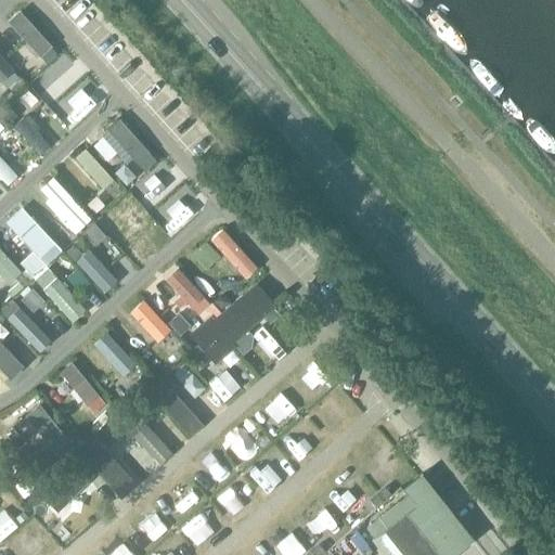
[(52,47),(20,11),(8,22),(40,57),(41,56),(47,63),(56,54),(51,49),(52,47)]
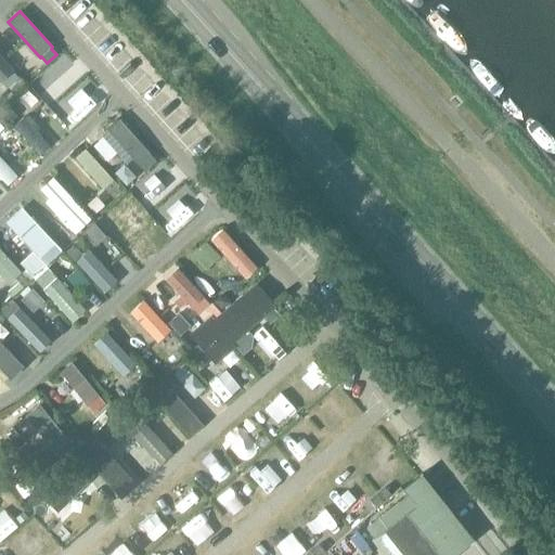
[(15,66),(29,78),(38,67),(23,56),(15,66)]
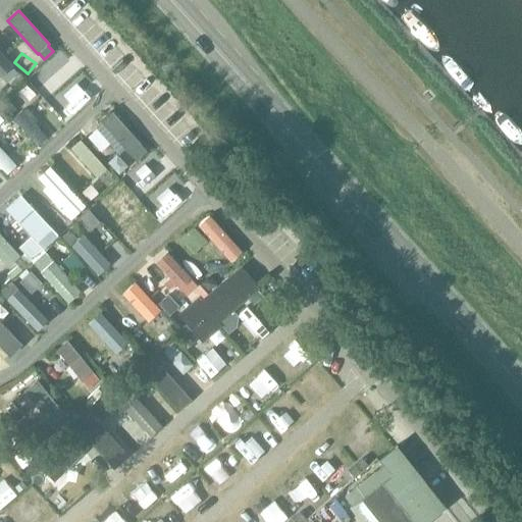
[(0,76),(6,84),(17,73),(0,54),(0,76)]
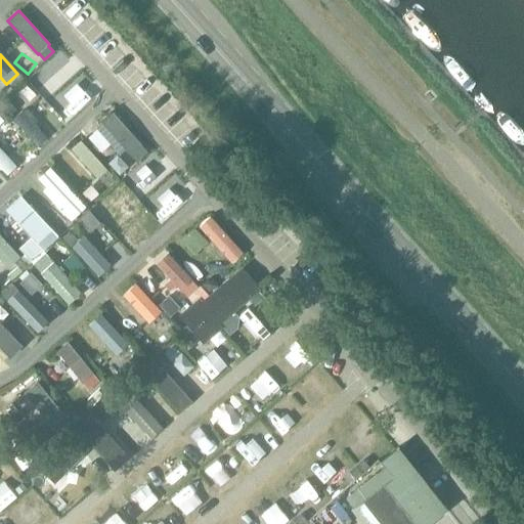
[(67,119),(75,111),(48,81),(39,89),(67,119)]
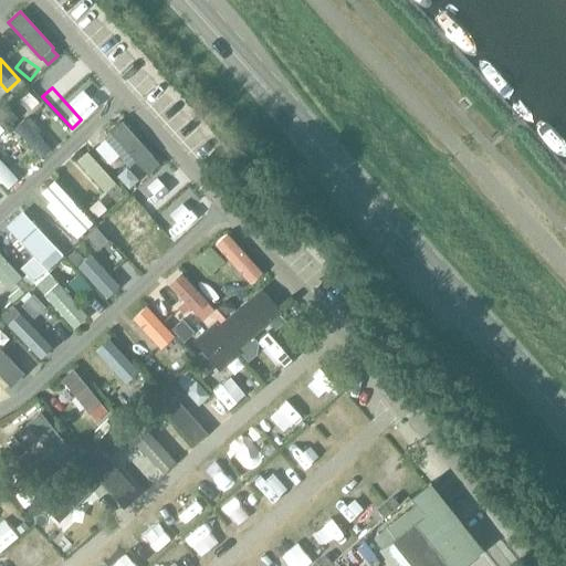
[(8,109),(1,115),(11,125),(18,119),(8,109)]
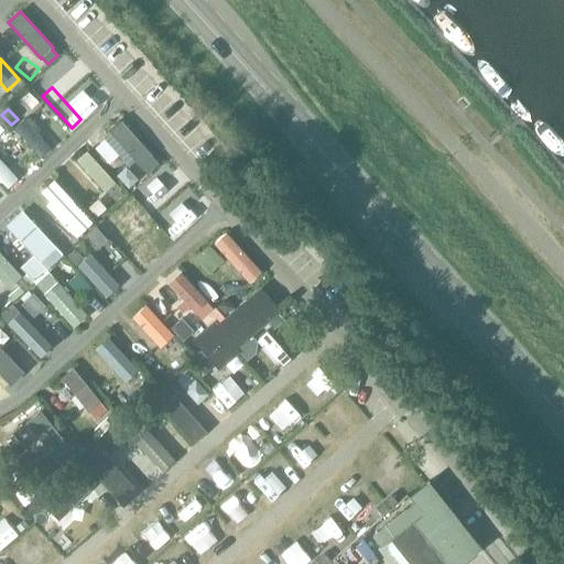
[(23,120),(13,129),(41,158),(50,149),(33,130),(39,126),(31,118),(25,122),(23,120)]
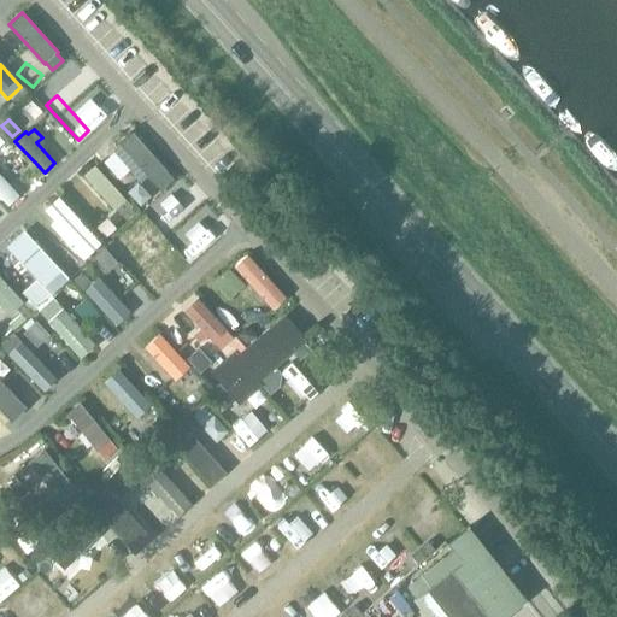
[(131,133),(118,144),(137,165),(131,170),(141,182),(148,177),(158,188),(171,177),(131,133)]
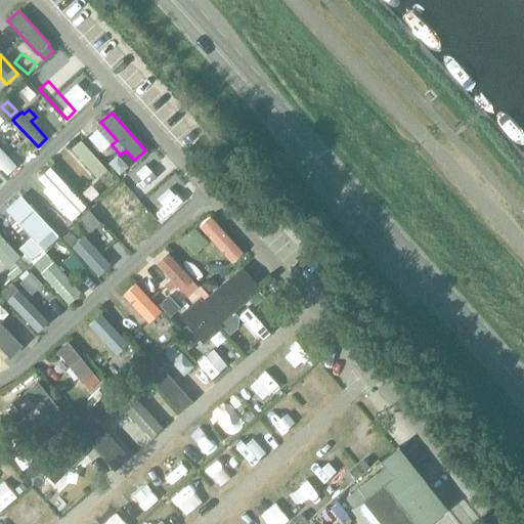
[(110,174),(80,140),(72,148),(96,176),(104,185),(113,178),(108,174),(110,174)]
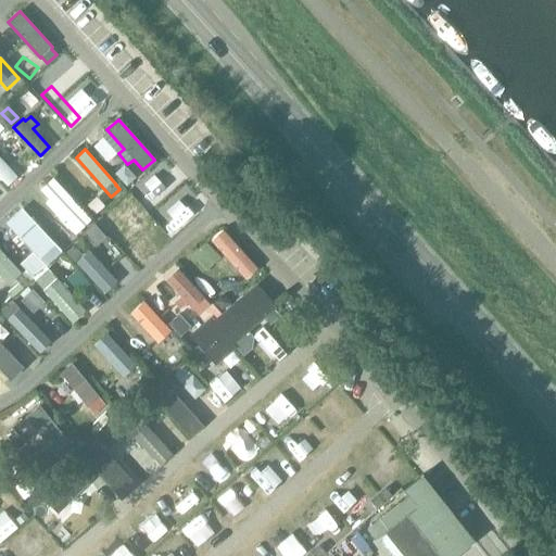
[(125,165),(116,174),(127,186),(136,178),(125,165)]
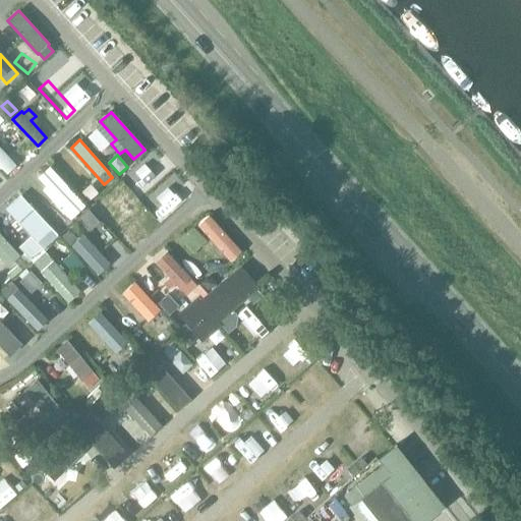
[(50,168),(39,178),(50,190),(48,192),(50,194),(52,193),(68,210),(79,199),(50,168)]
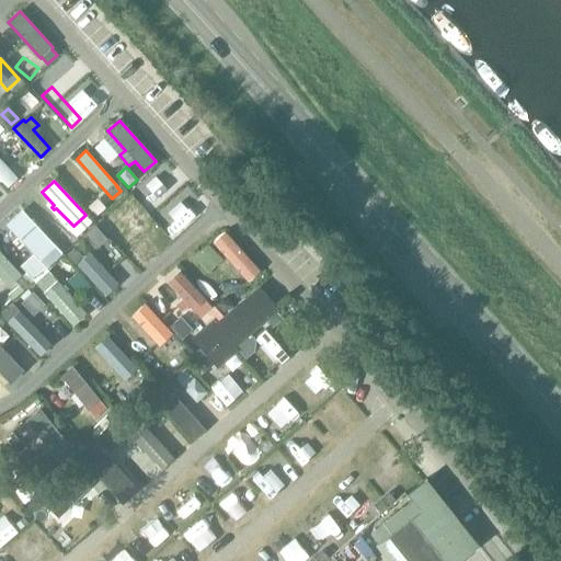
[(190,212),(174,193),(169,197),(158,184),(138,201),(164,232),(190,212)]
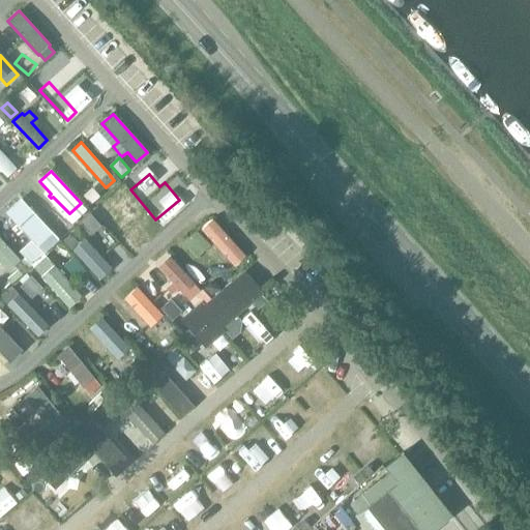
[(8,209),(31,234),(48,252),(60,240),(21,198),(8,209)]
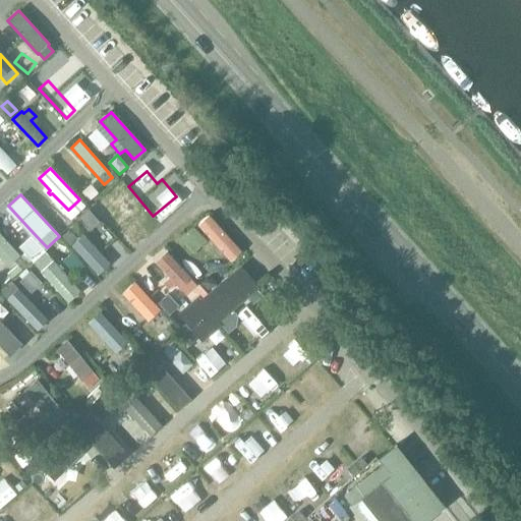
[(127,245),(136,237),(120,219),(125,215),(116,205),(112,209),(110,208),(101,216),(127,245)]
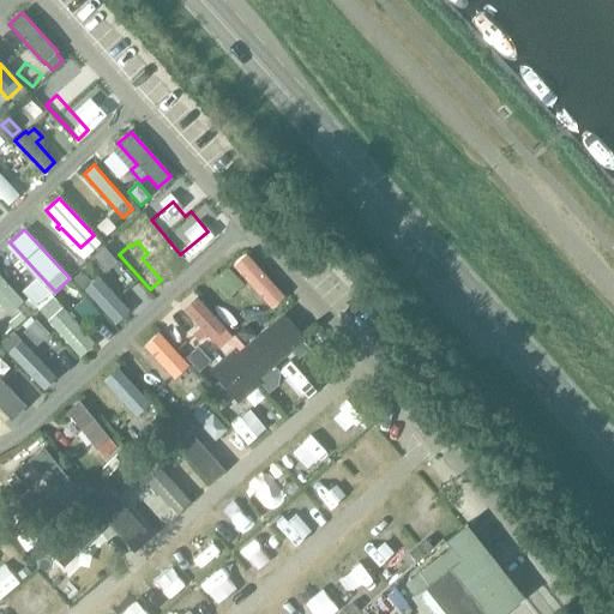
[(271,309),(283,298),(246,256),(233,266),(271,309)]
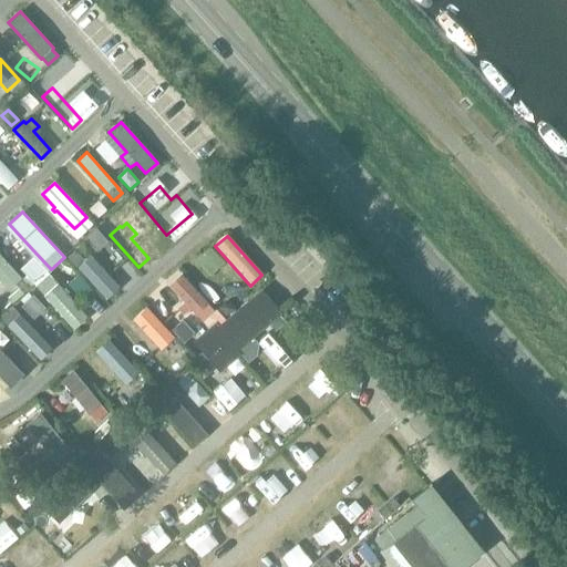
[(210,275),(225,259),(205,241),(192,258),(210,275)]
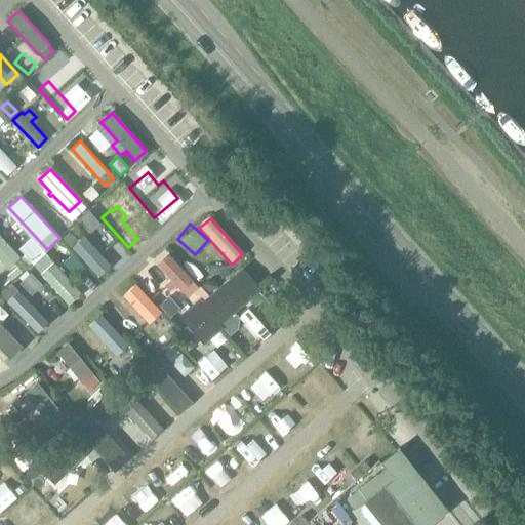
[(70,232),(63,239),(71,247),(77,240),(70,232)]
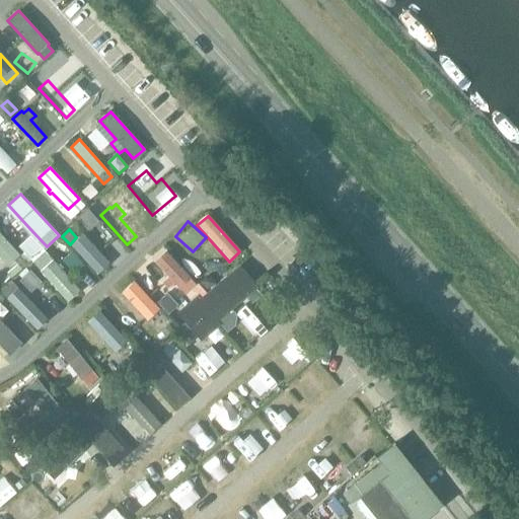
[(0,232),(0,256),(8,265),(19,254),(0,232)]
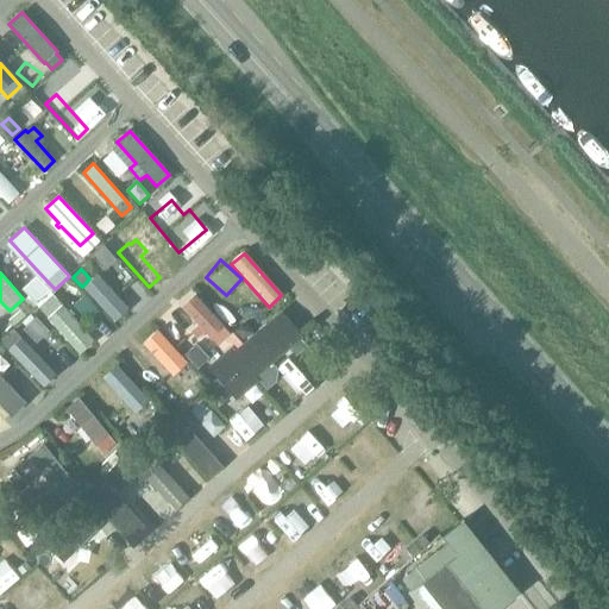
[(98,275),(85,288),(115,321),(129,309),(98,275)]
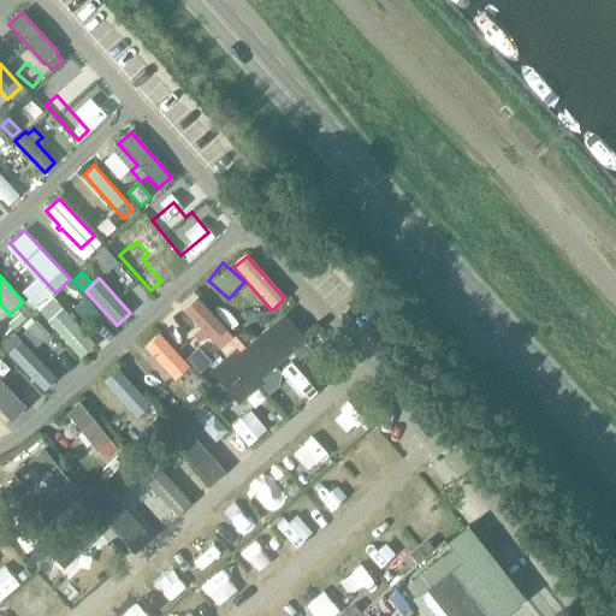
[(80,357),(95,344),(53,297),(39,311),(80,357)]
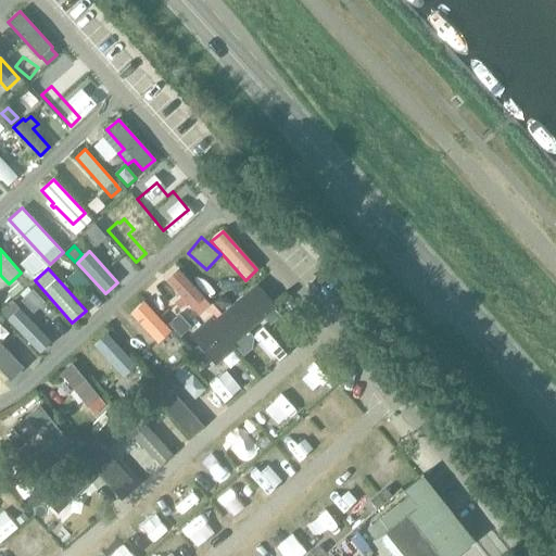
[(178,269),(166,281),(180,297),(181,297),(174,303),(179,310),(187,303),(199,316),(210,306),(209,304),(204,300),(205,299),(204,298),(178,269)]
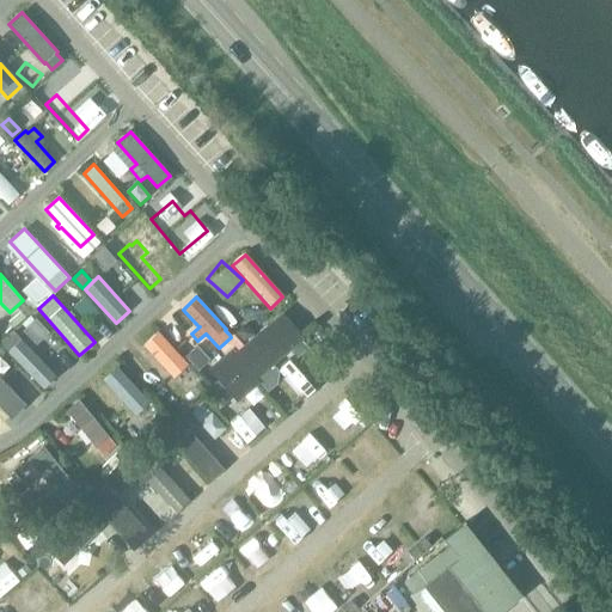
[(25,300),(16,307),(25,318),(34,310),(25,300)]
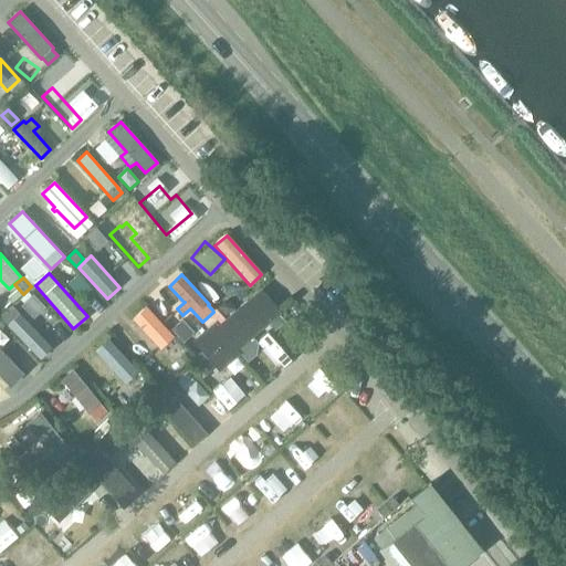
[(92,292),(82,299),(94,317),(104,311),(92,292)]
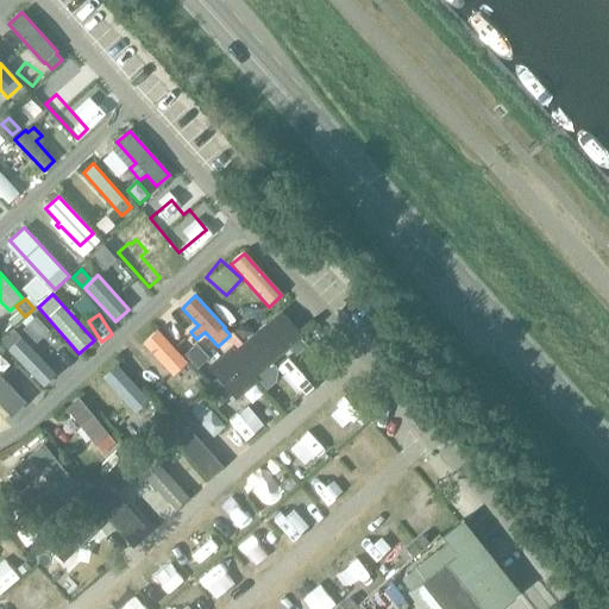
[(299,339),(278,315),(236,352),(232,349),(208,369),(234,401),(257,381),(253,377),(299,339)]
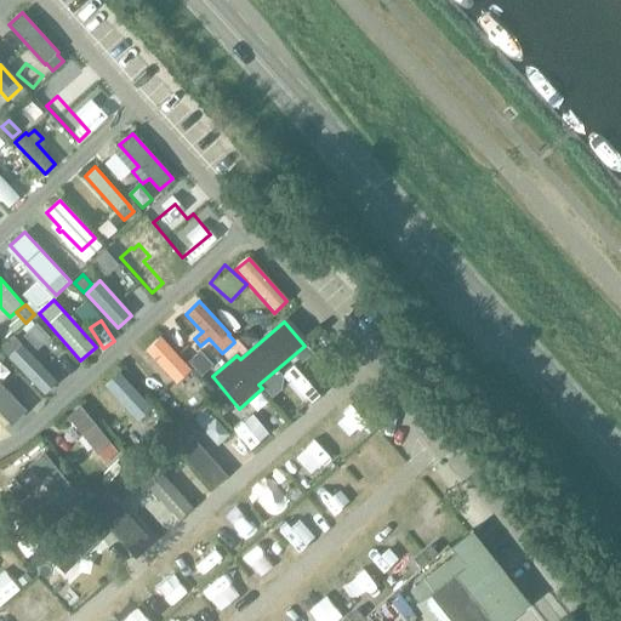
[(176,383),(191,369),(160,336),(146,349),(176,383)]
